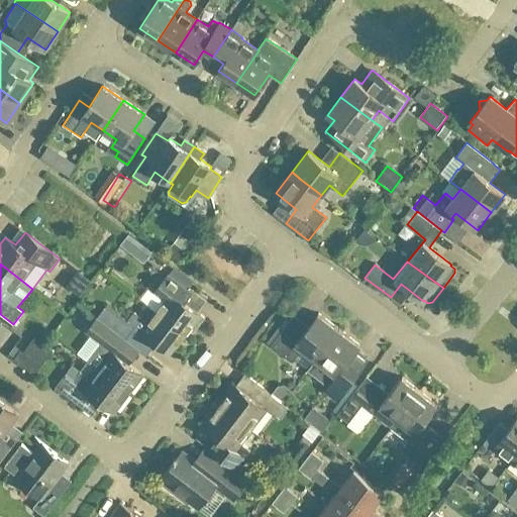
[(157,312),(185,334),(189,337),(204,317),(181,299),(188,290),(168,275),(154,292),(166,301),(157,312)]
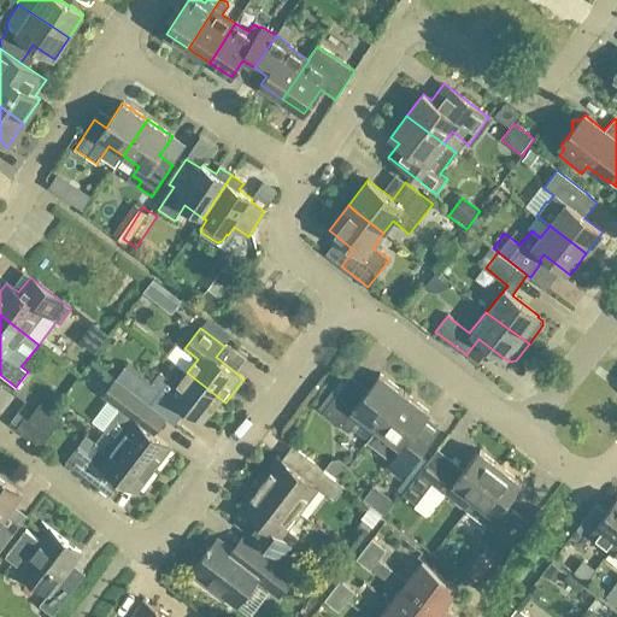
[(221,399),(187,372),(176,386),(159,372),(151,383),(127,364),(116,380),(150,406),(162,391),(203,423),(221,399)]
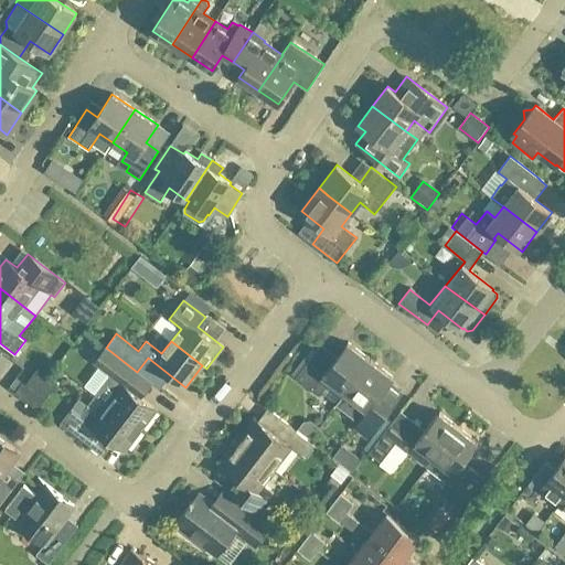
[(316,351),(296,379),(319,396),(330,382),(345,393),(371,360),(348,343),(332,363),(316,351)]
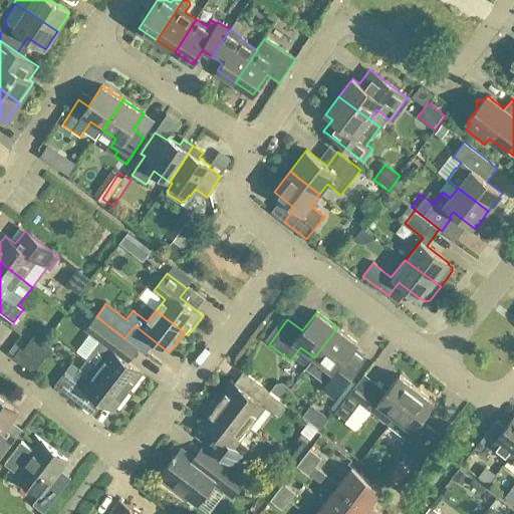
[(91,347),(94,348),(86,358),(96,367),(129,392),(143,373),(129,362),(139,348),(124,338),(96,316),(85,329),(97,339),(91,347)]
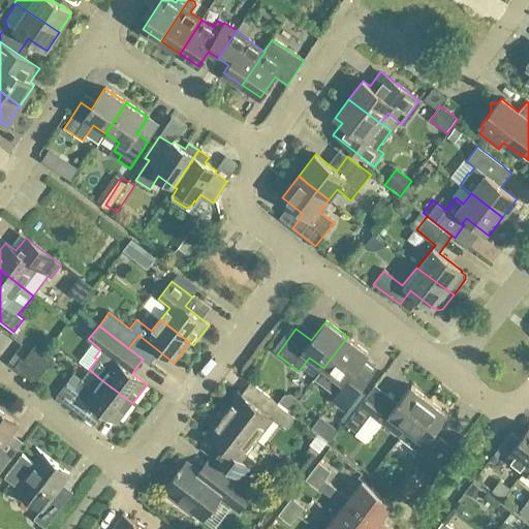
[(368,353),(347,337),(323,368),(315,378),(336,394),(330,401),(342,411),(377,366),(366,356),(368,353)]
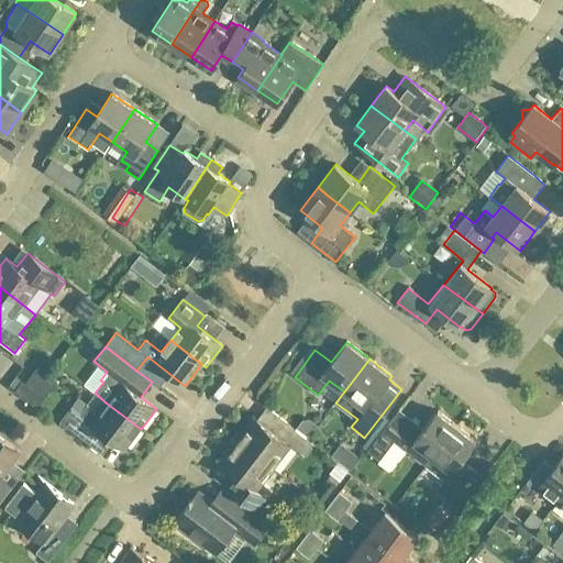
[(33,406),(41,396),(23,384),(20,382),(13,392),(33,406)]
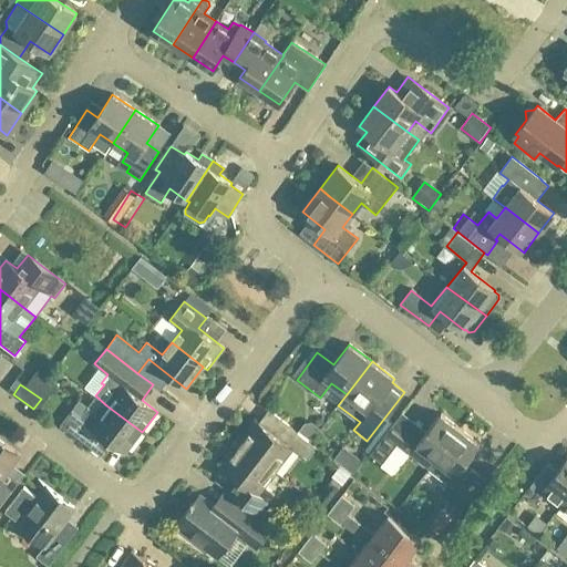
[(142,432),(106,405),(99,416),(88,408),(81,416),(72,410),(60,424),(85,443),(95,430),(125,453),(142,432)]
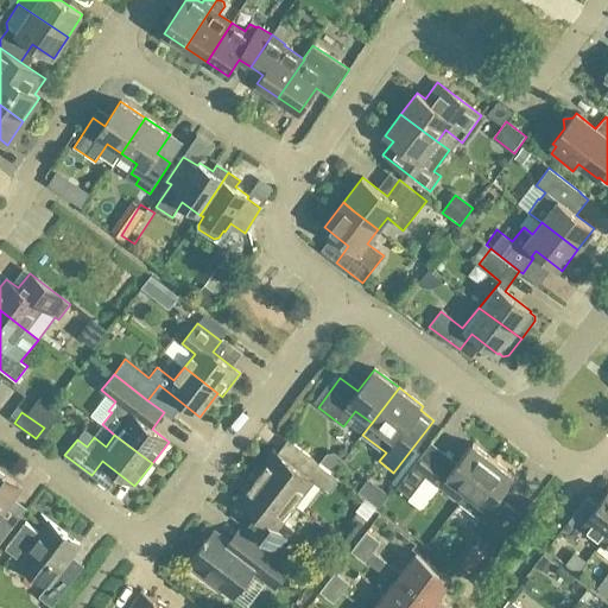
[(460,504),(493,460),(472,444),(448,475),(422,455),(397,488),(410,498),(425,477),(460,504)]
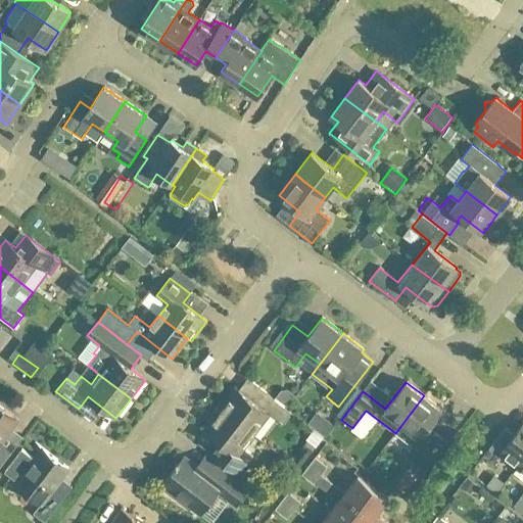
[(253,435),(269,414),(283,425),(292,414),(288,411),(267,393),(257,405),(236,388),(220,410),(253,435)]
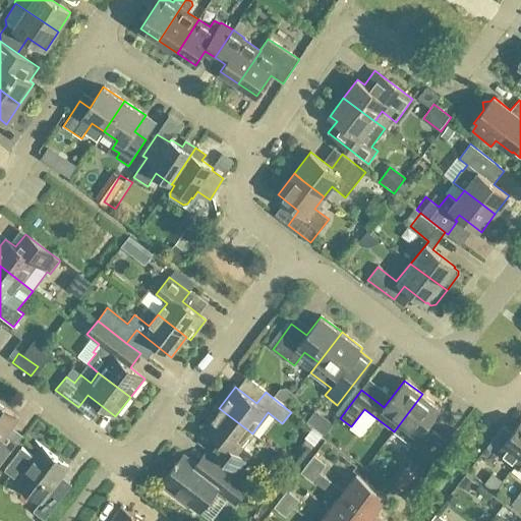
[(417,477),(425,468),(439,450),(419,436),(441,408),(422,394),(394,431),(411,446),(404,454),(413,460),(406,469),(417,477)]
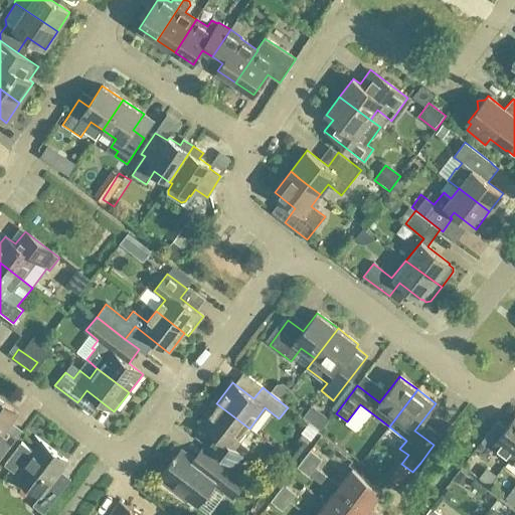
[(0,460),(10,447),(0,438),(0,437),(17,413),(0,400),(0,460)]
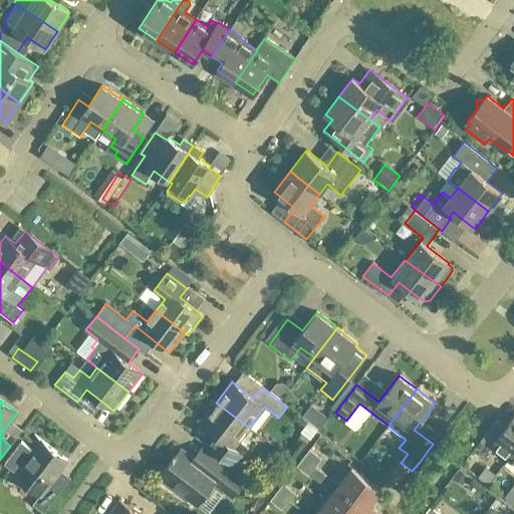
[(201,423),(213,433),(205,444),(234,467),(244,455),(233,448),(249,428),(216,403),(201,423)]
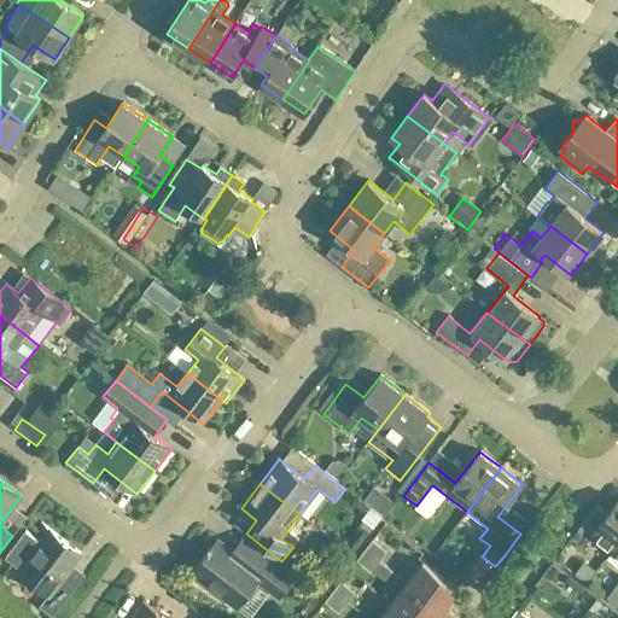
[(592,537),(611,552),(617,542),(617,500),(600,523),(590,514),(569,542),(581,551),(592,537)]
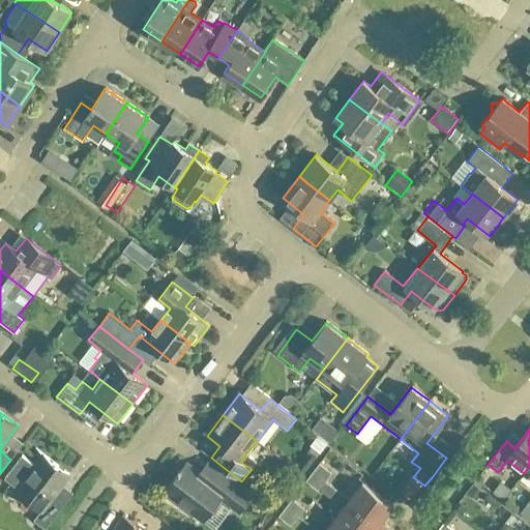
[(34,521),(46,529),(62,508),(51,499),(69,475),(43,454),(16,491),(41,510),(34,521)]
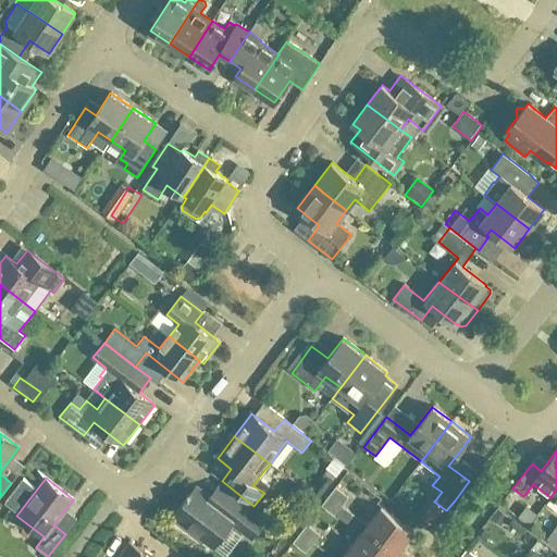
[(265,520),(230,493),(219,484),(210,496),(196,486),(175,514),(196,530),(194,533),(213,548),(232,524),(251,540),(265,520)]
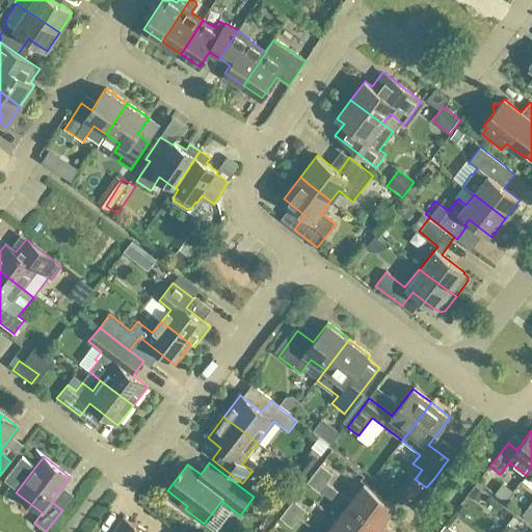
[(321,466),(315,474),(321,479),(327,471),(321,466)]
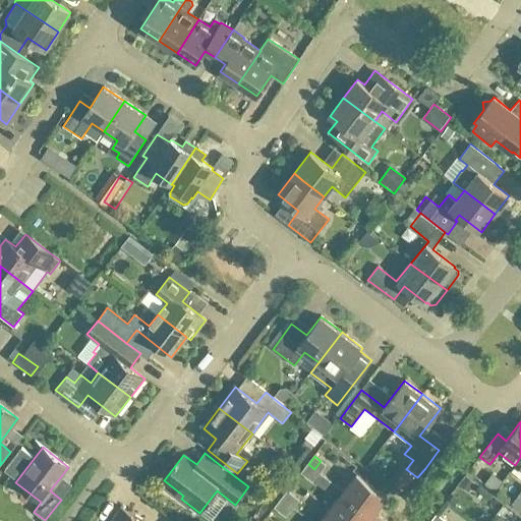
[(327,465),(321,461),(314,469),(321,473),(327,465)]
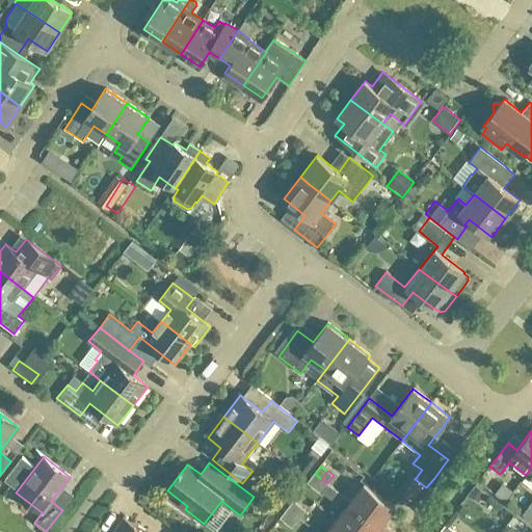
[(321,479),(315,474),(307,483),(314,488),(321,479)]
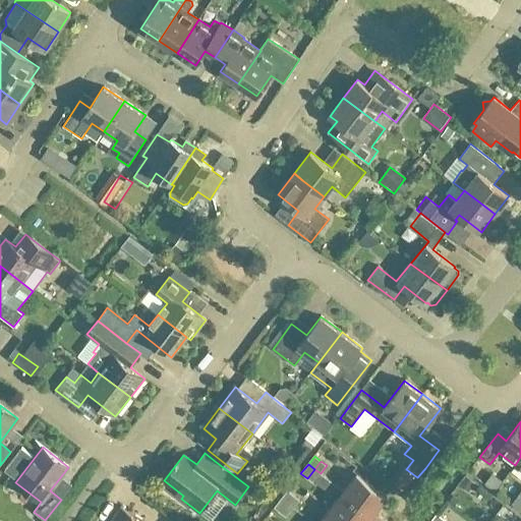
[(313,482),(321,473),(314,469),(307,478),(313,482)]
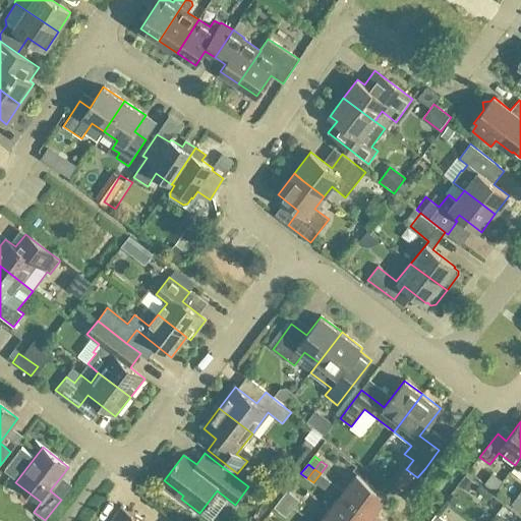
[(344,491),(380,520),(382,518),(375,513),(387,497),(357,473),(344,491)]
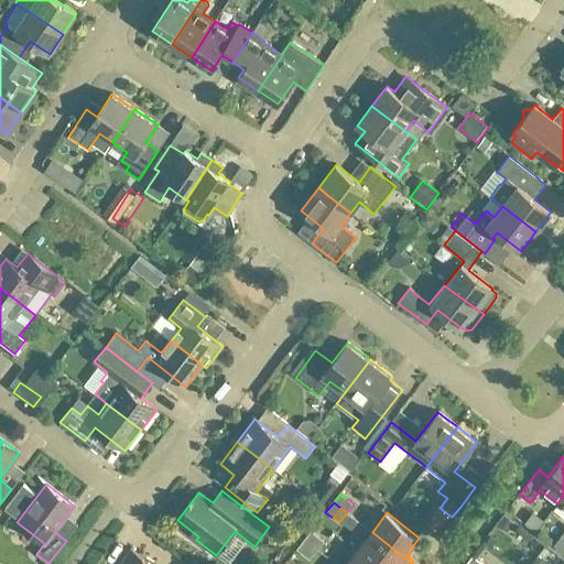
[(311,545),(317,537),(311,531),(304,541),(311,545)]
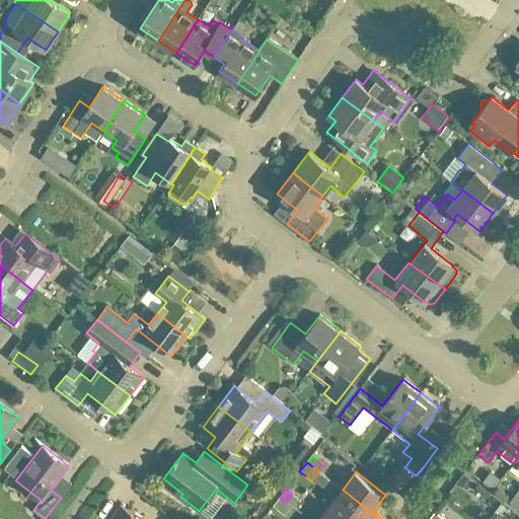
[(377,518),(378,518),(343,490),(328,507),(344,518),(367,518),(370,516),(374,518),(377,518)]
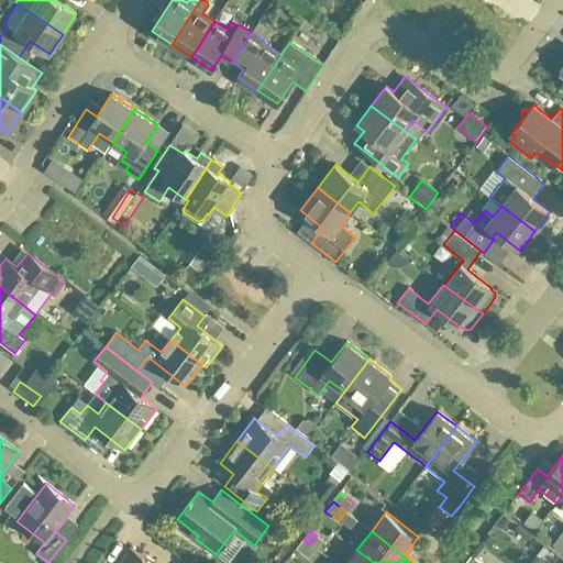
[(324,541),(317,536),(310,544),(317,550),(324,541)]
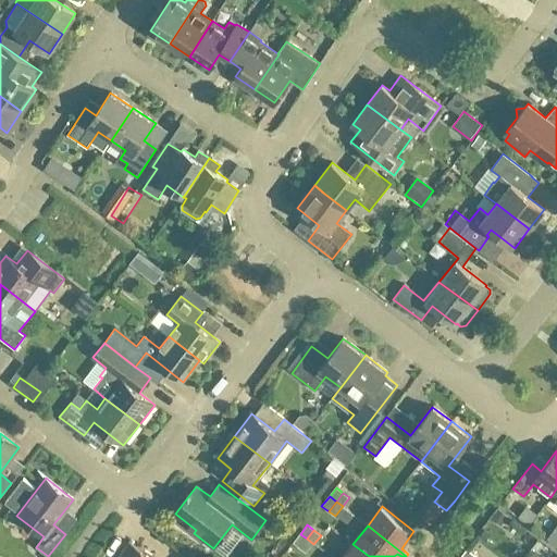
[(300,534),(293,544),(299,548),(307,539),(300,534)]
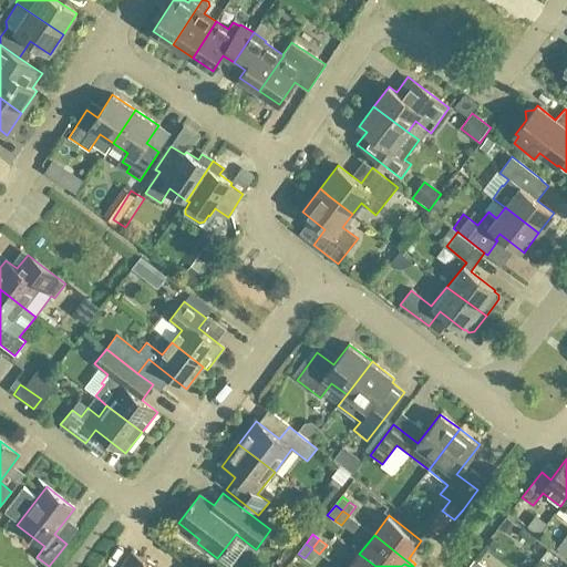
[(312,548),(305,558),(311,564),(319,554),(312,548)]
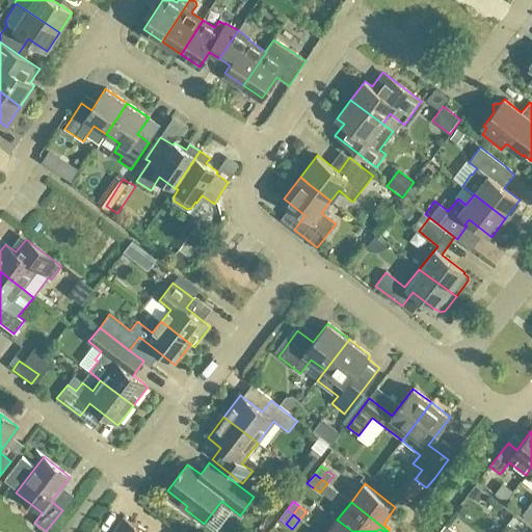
[(145,531),(124,517),(114,531),(145,531)]
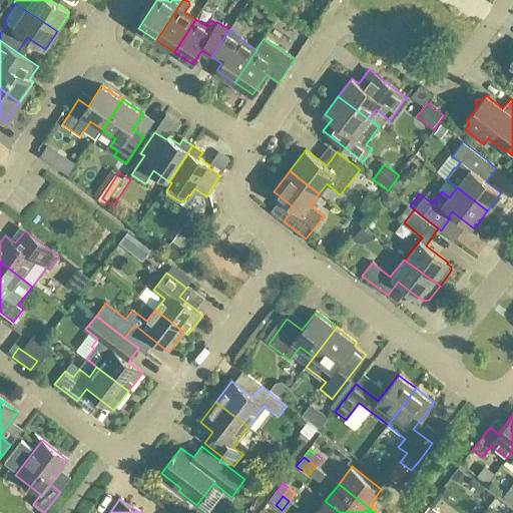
[(340,512),(325,501),(315,512),(340,512)]
